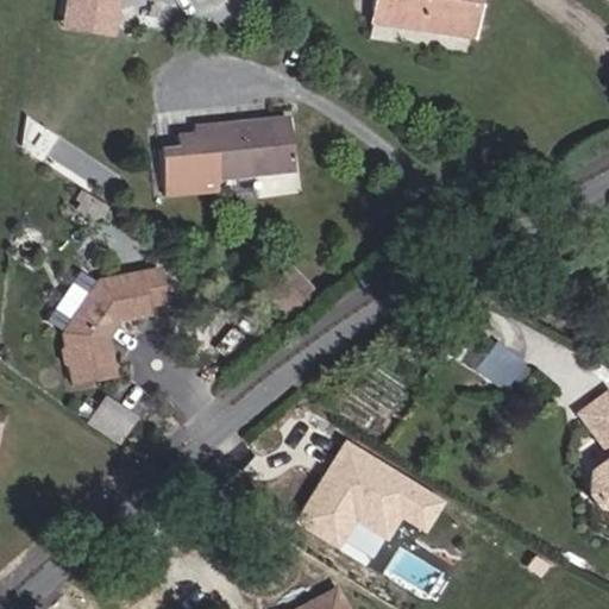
[(113,0),(66,0),(64,10),(111,17),(113,0)]
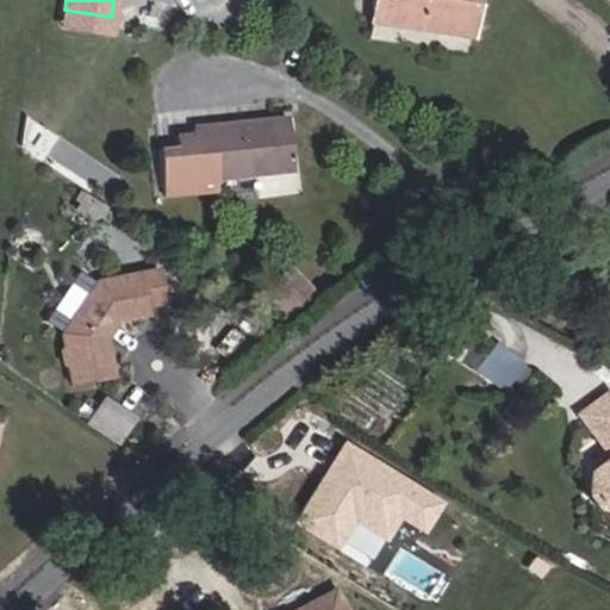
[(471,38),(477,0),(373,0),(371,23),(471,38)]
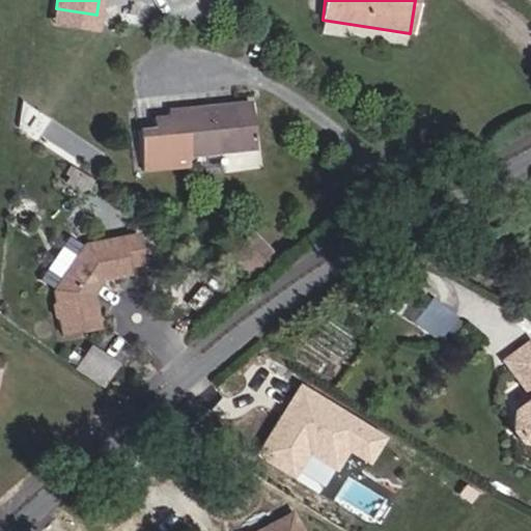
[(96,15),(56,8),(54,24),(94,30),(96,15)]
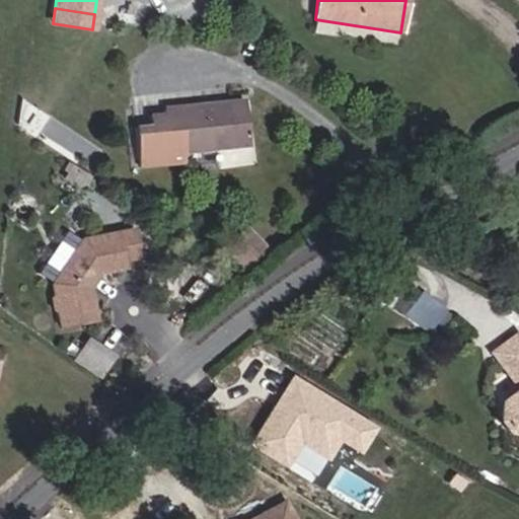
[(248,147),(243,101),(162,109),(163,116),(148,117),(149,127),(134,128),(138,168),(184,164),(183,153),(248,147)]
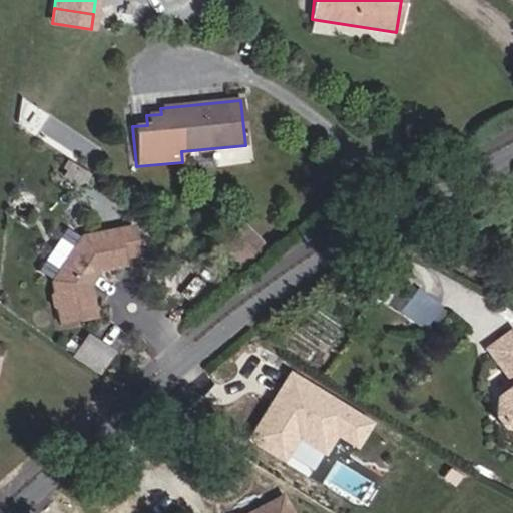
[(264,245),(242,224),(220,245),(241,267),(264,245)]
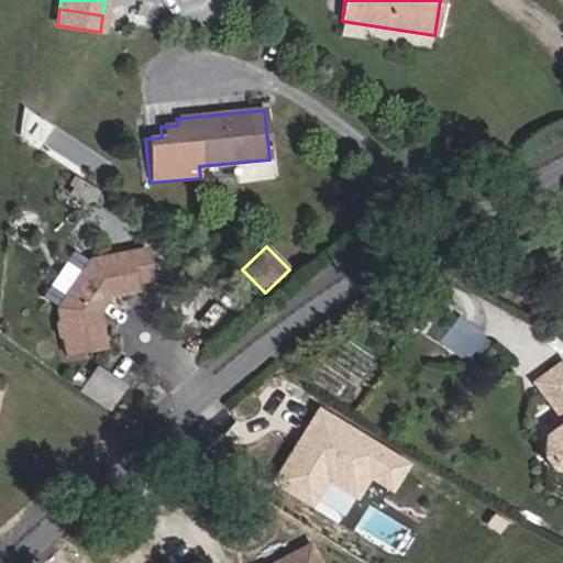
[(94,313),(107,294),(113,293),(114,297),(138,293),(135,283),(152,279),(146,251),(89,262),(79,275),(80,279),(70,295),(65,296),(56,310),(58,322),(56,326),(58,337),(62,338),(66,357),(105,350),(100,326),(96,327),(94,313)]
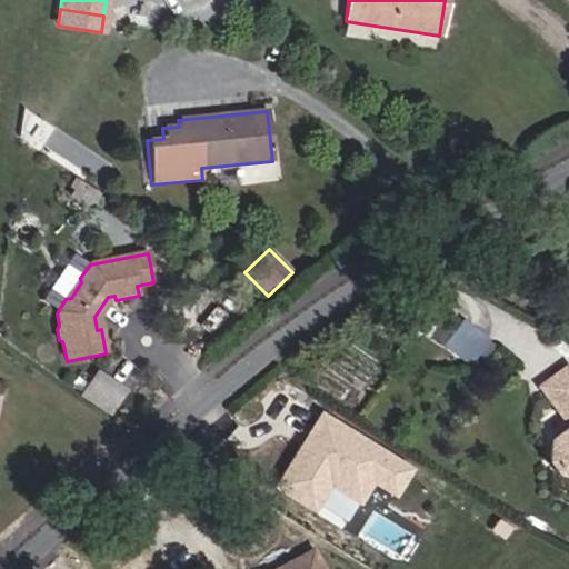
[(99,318),(111,301),(116,300),(115,296),(108,297),(95,317),(97,330),(101,329),(99,318)]
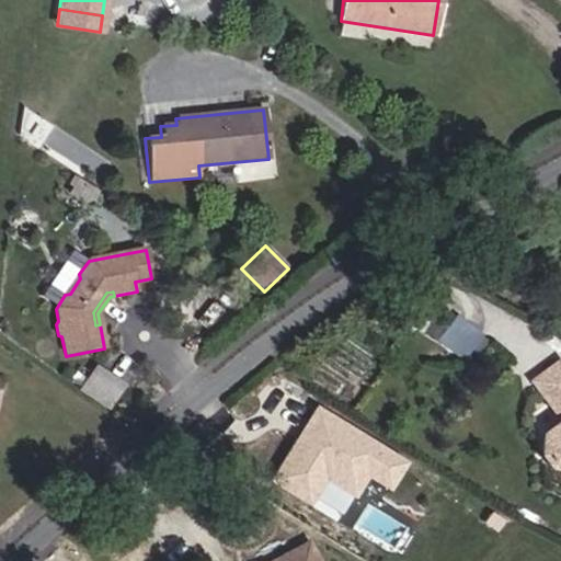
[(461,362),(482,334),(456,315),(435,342),(461,362)]
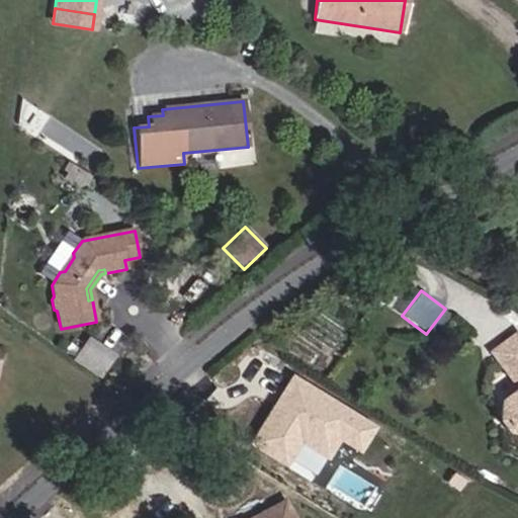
[(517,338),(516,335),(491,353),(517,389),(517,390),(504,400),(504,404),(500,403),(497,421),(505,432),(517,433),(517,338)]
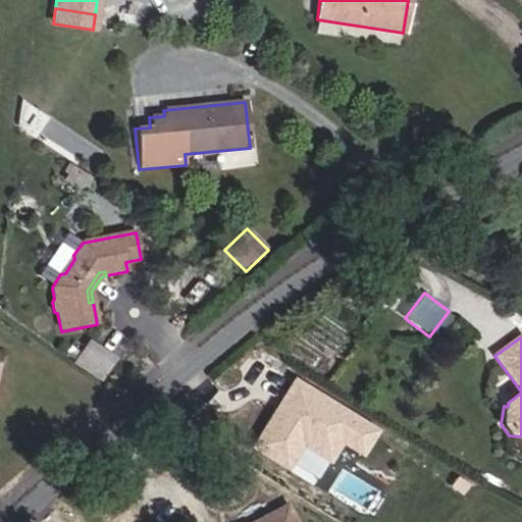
[(98,378),(111,359),(89,344),(75,363),(98,378)]
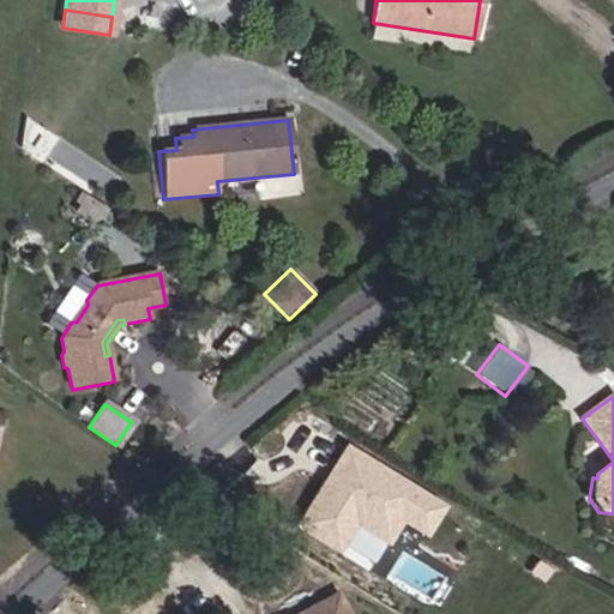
[(330,428),(299,409),(289,423),(321,444),(330,428)]
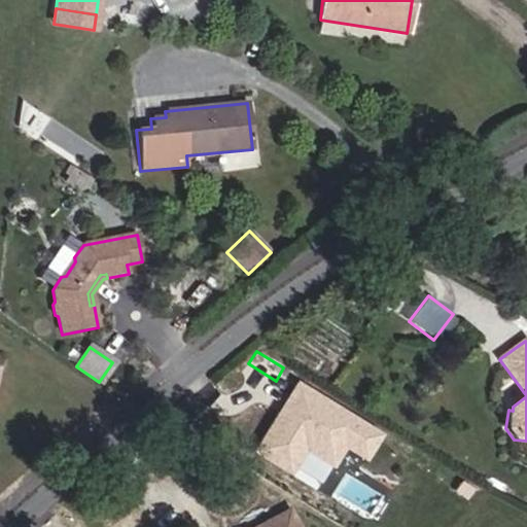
[(372,453),(384,430),(294,380),(254,451),(319,488),(348,440),(372,453)]
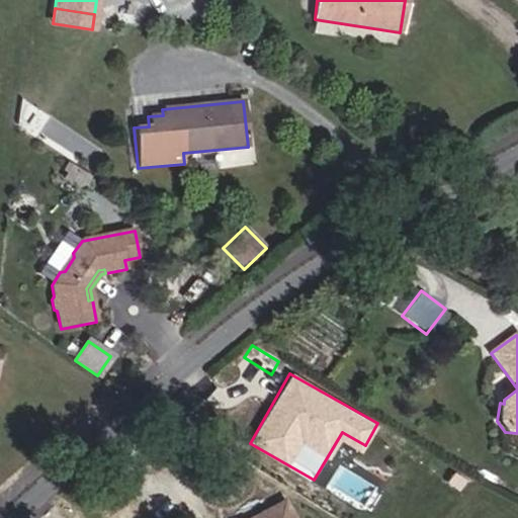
[(290,517),(282,503),(253,517),(290,517)]
